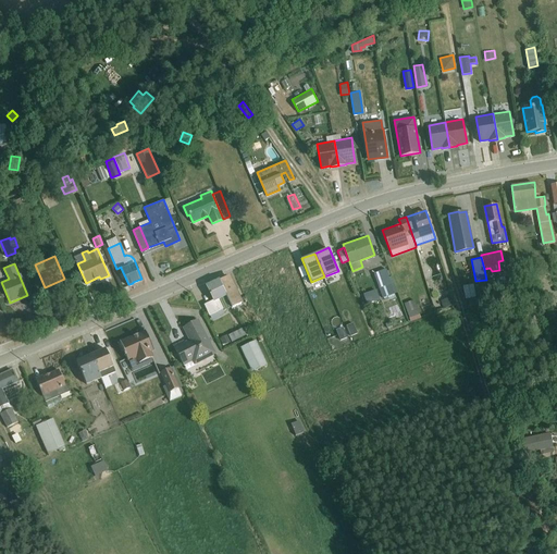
[(382,296),(397,291),(392,274),(390,275),(386,267),(373,272),(382,296)]
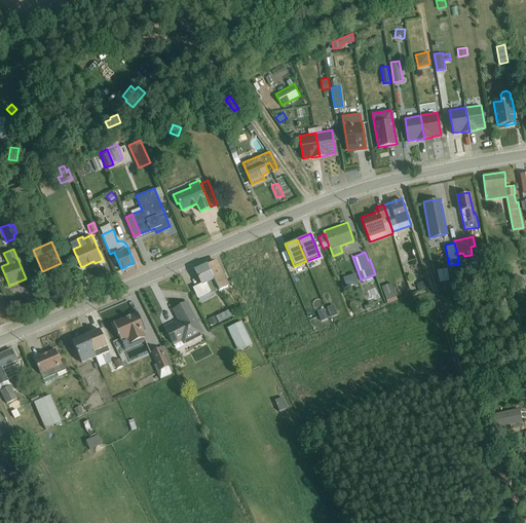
[(219,288),(219,289),(227,285),(215,260),(207,263),(219,288)]
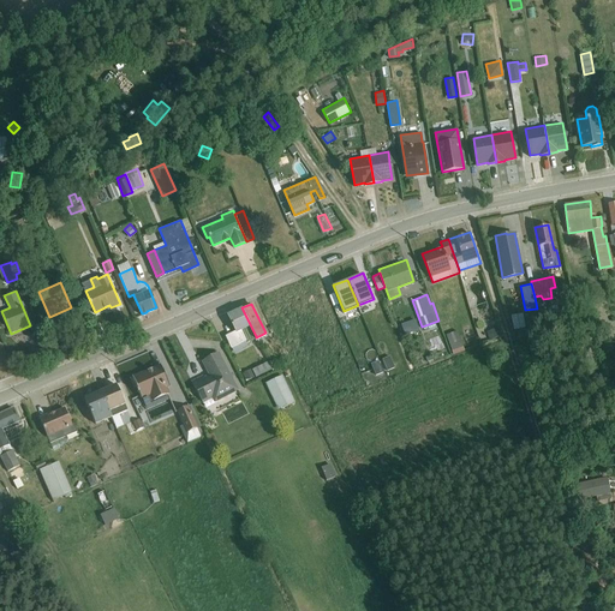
[(550,318),(559,317),(556,304),(548,305),(550,318)]
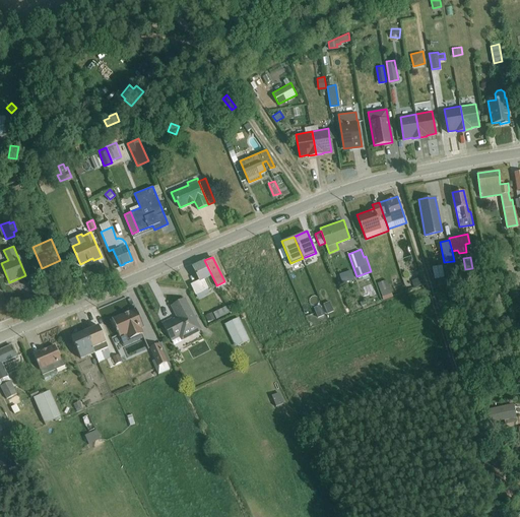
[(208,288),(216,284),(204,260),(193,266),(199,278),(190,283),(195,294),(196,293),(198,298),(210,293),(208,288)]
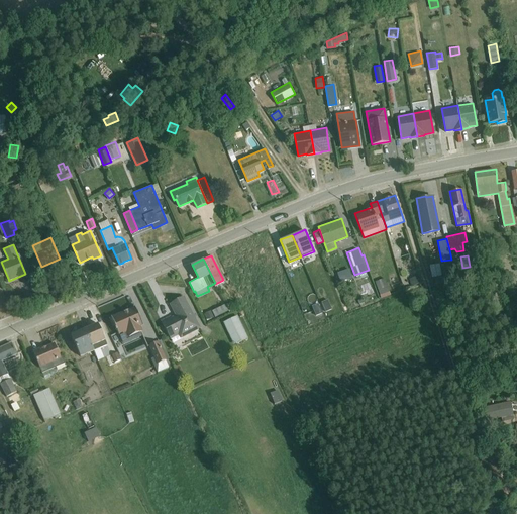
[(439,263),(429,265),(431,277),(442,276),(439,263)]
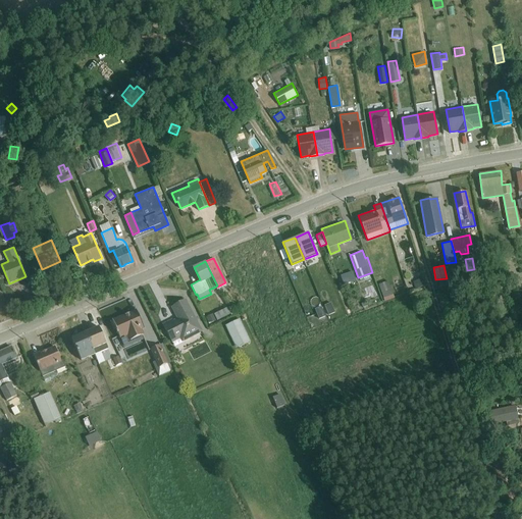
[(352,280),(353,282),(356,280),(355,279),(356,278),(353,269),(340,274),(343,283),(352,280)]
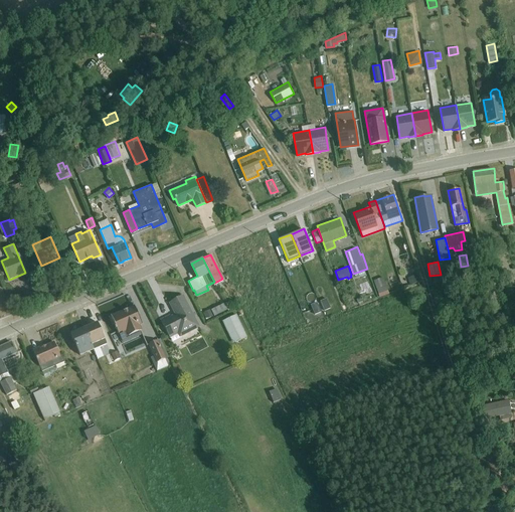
[(409,284),(420,280),(418,273),(407,276),(409,284)]
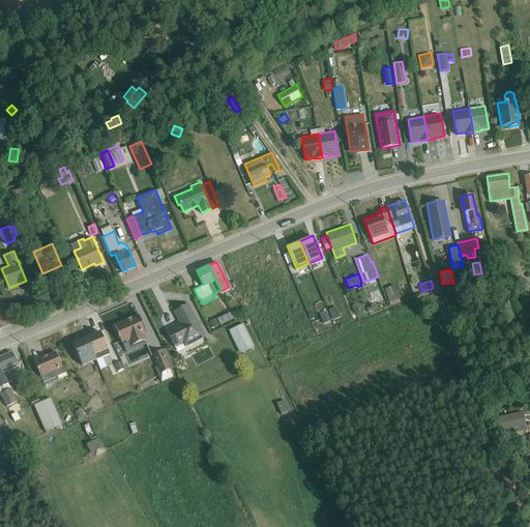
[(393,284),(384,288),(391,305),(401,302),(393,284)]
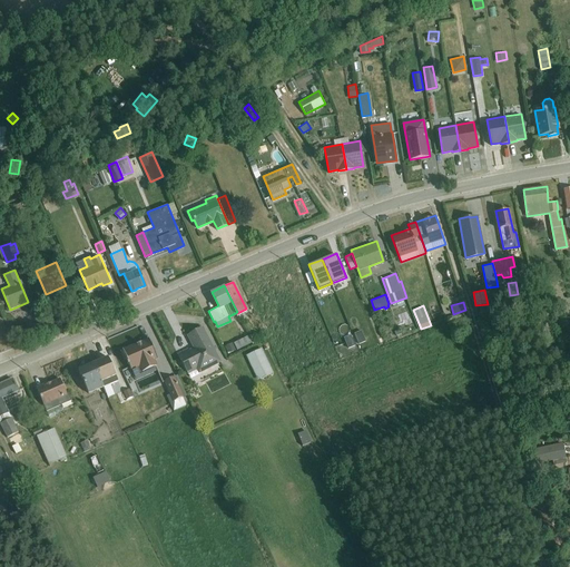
[(194,345),(189,349),(188,345),(177,352),(188,372),(197,368),(199,372),(219,361),(202,326),(187,333),(194,345)]
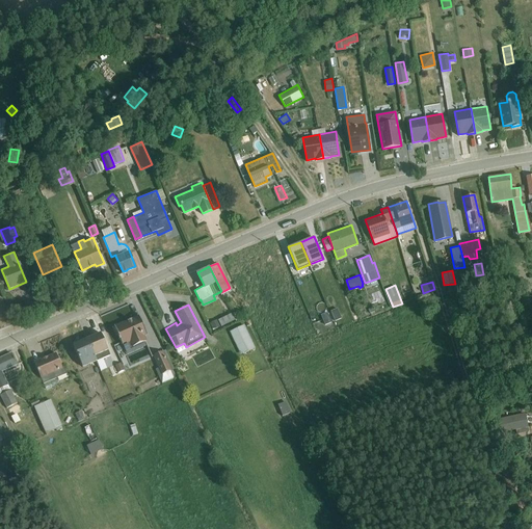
[(487,315),(505,313),(504,306),(486,308),(487,315)]
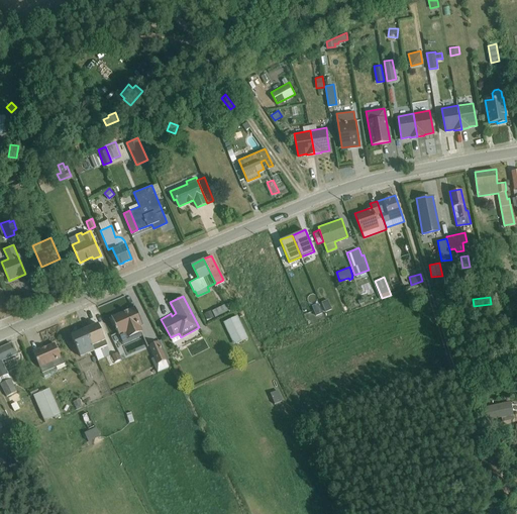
[(319,300),(313,302),(317,312),(323,310),(319,300)]
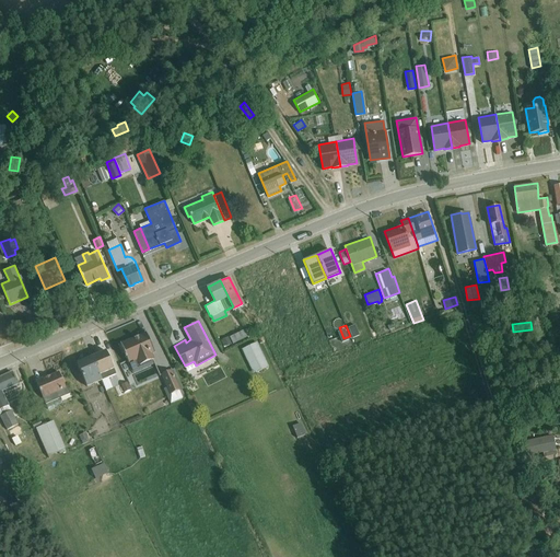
[(233,344),(248,336),(244,327),(230,335),(230,334),(220,338),(223,345),(232,341),(233,344)]
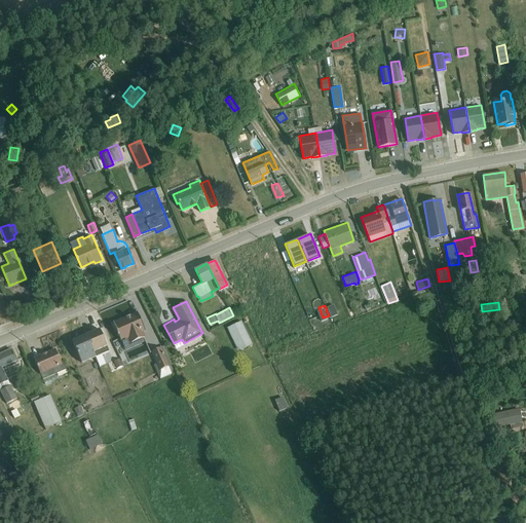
[(125,349),(146,340),(144,336),(145,335),(143,331),(146,330),(138,311),(113,323),(125,349)]
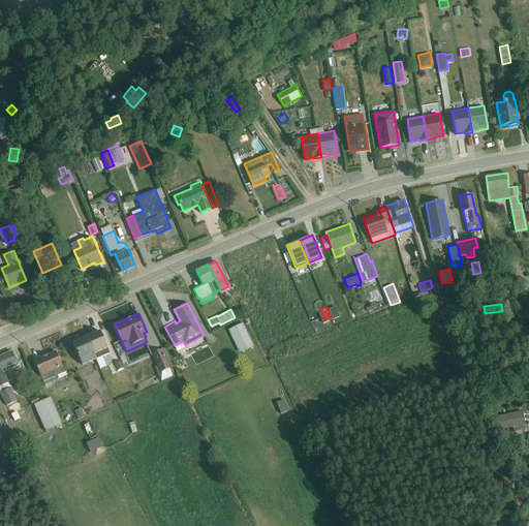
[(228,329),(239,351),(254,344),(243,321),(228,329)]
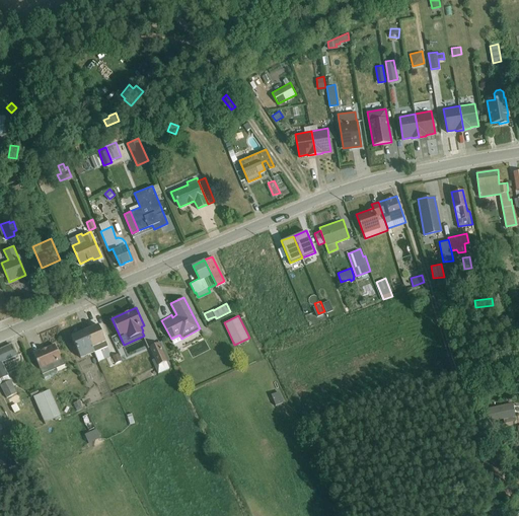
[(85,330),(94,351),(107,345),(98,323),(85,329),(85,330)]
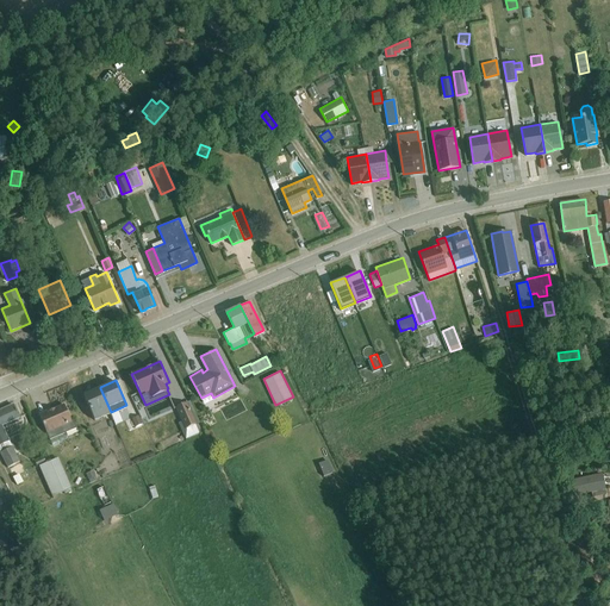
[(111,412),(100,388),(83,395),(94,419),(111,412)]
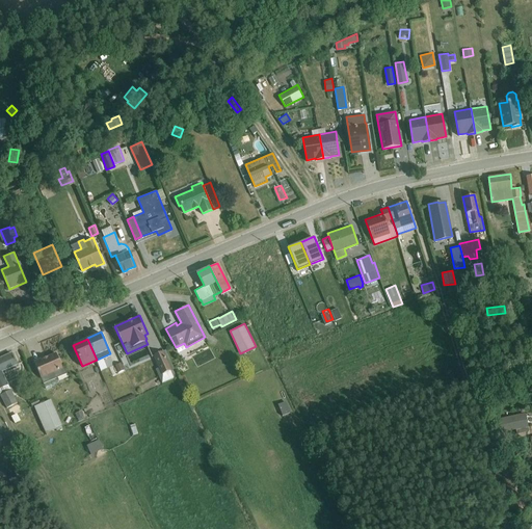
[(163,349),(153,354),(158,366),(155,368),(162,381),(174,376),(170,369),(174,368),(165,349),(163,350),(163,349)]
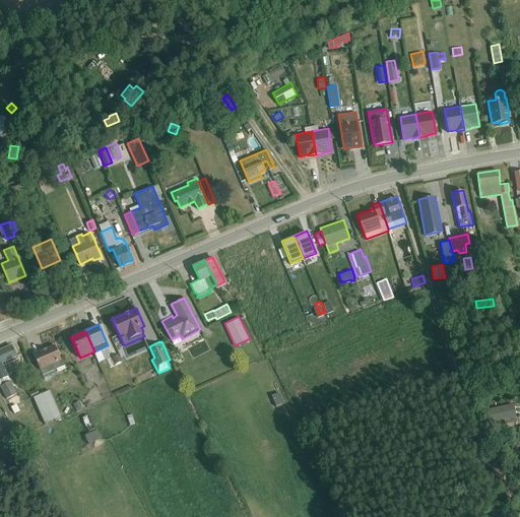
[(0,385),(6,397),(17,392),(11,380),(10,380),(8,375),(2,362),(16,356),(11,344),(0,348),(0,385)]
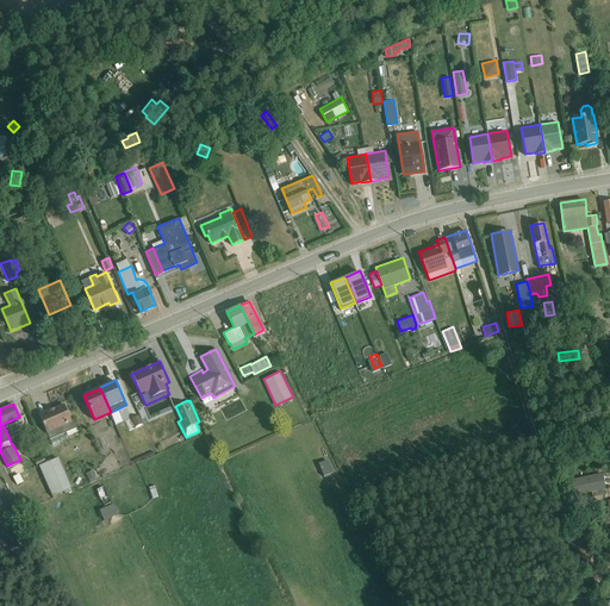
[(78,430),(74,419),(72,419),(64,404),(49,410),(48,408),(39,413),(50,438),(66,431),(67,435),(78,430)]
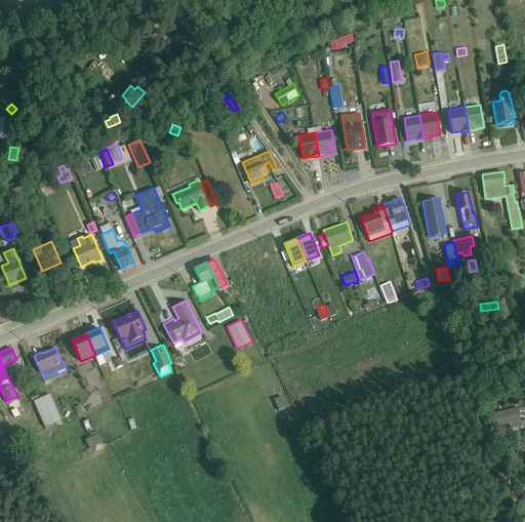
[(119,357),(114,359),(117,366),(122,364),(119,357)]
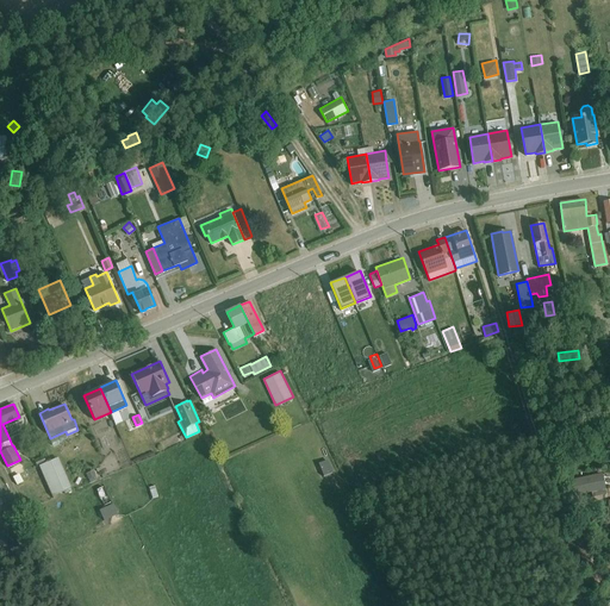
[(43,454),(35,458),(37,466),(39,464),(53,495),(64,489),(66,492),(72,488),(70,486),(72,486),(58,456),(47,461),(43,454)]
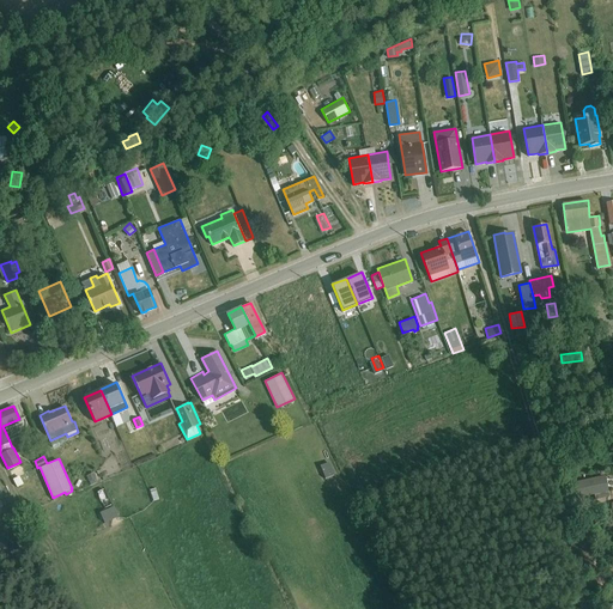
[(320,464),(326,477),(334,473),(329,461),(320,464)]
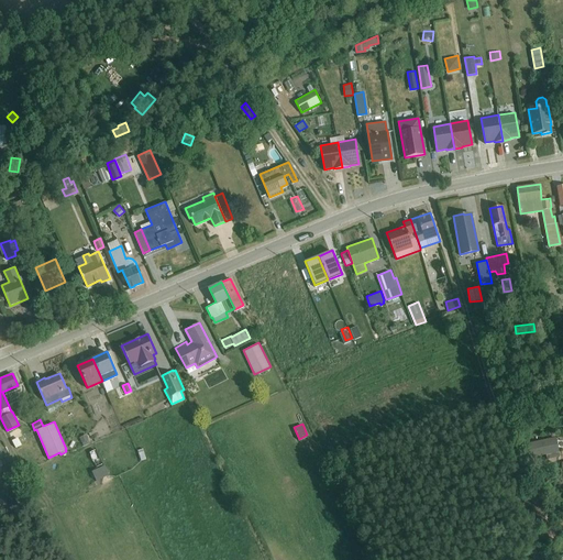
[(87,434),(79,437),(81,442),(83,442),(84,445),(89,442),(88,439),(89,439),(87,434)]
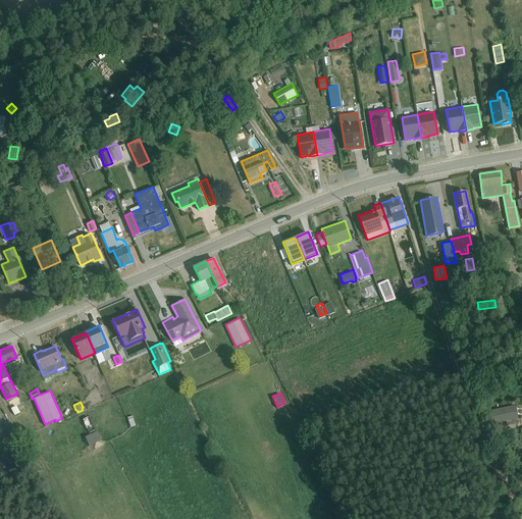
[(516,404),(494,407),(497,420),(507,419),(507,424),(518,422),(516,404)]
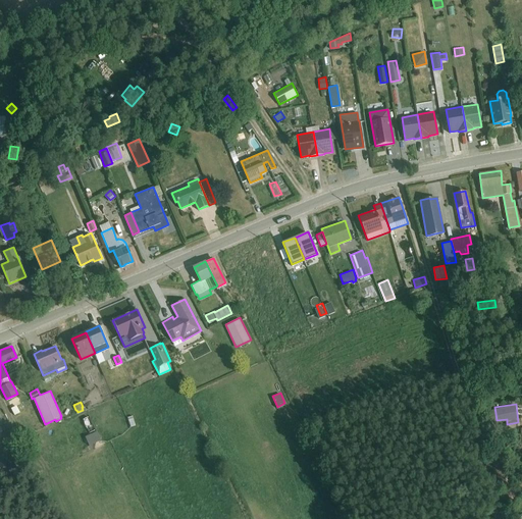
[(20,411),(16,405),(11,407),(14,414),(20,411)]
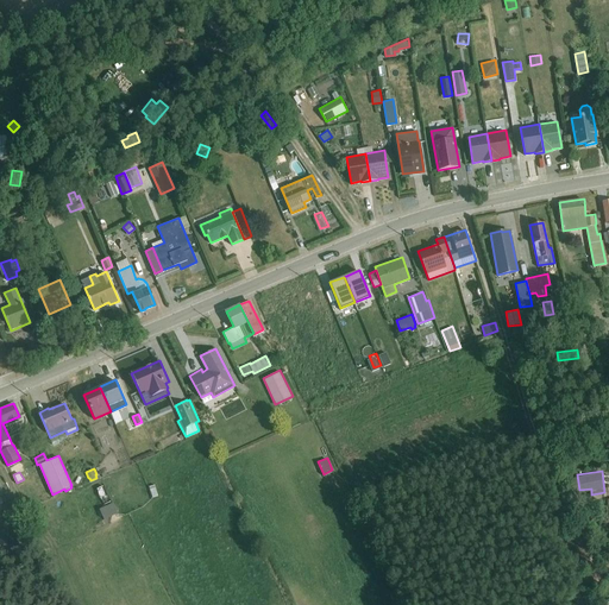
[(158,496),(155,483),(149,485),(152,497),(158,496)]
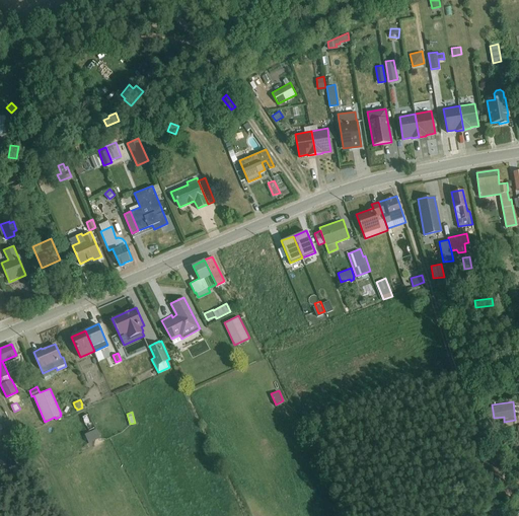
[(88,413),(82,416),(89,430),(94,427),(88,413)]
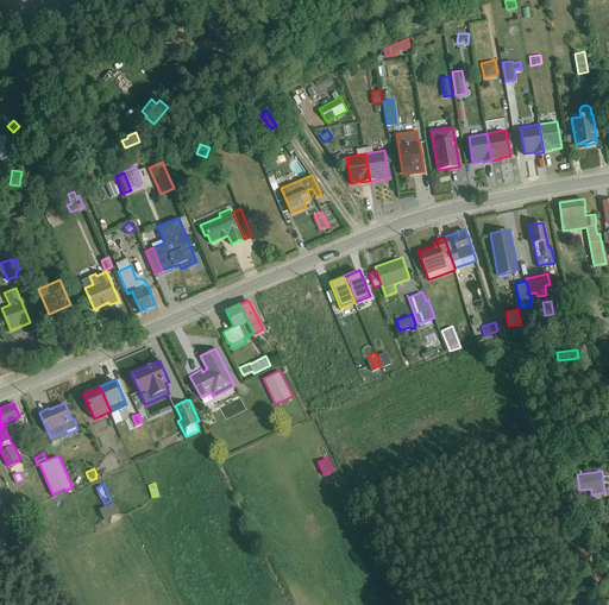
[(105,518),(118,512),(113,502),(99,508),(105,518)]
